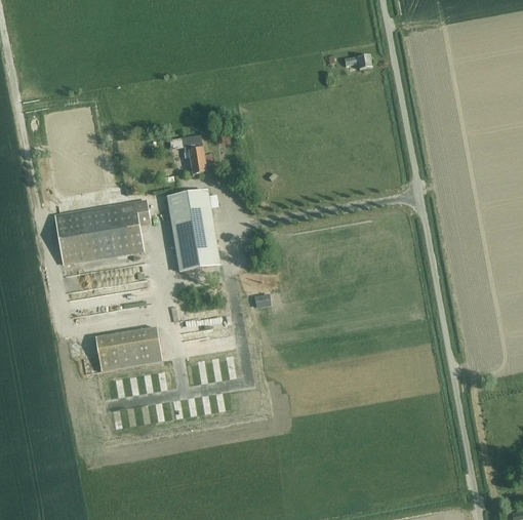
[(358,68),(370,66),(368,51),(344,56),(345,64),(357,62),(358,68)]
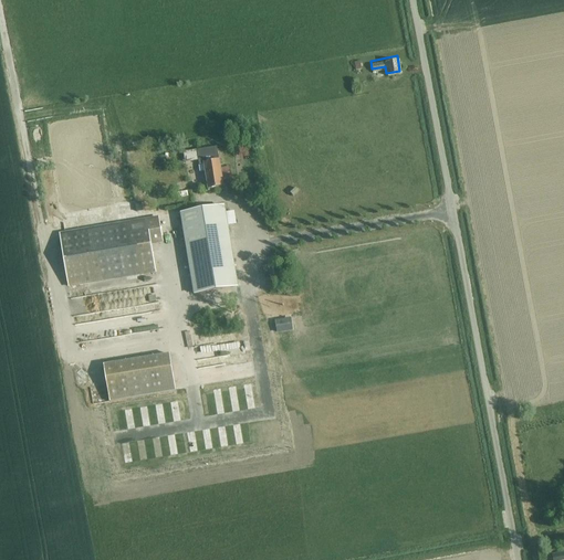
[(207,186),(221,182),(221,177),(227,176),(226,164),(218,165),(215,143),(195,146),(197,160),(202,159),(207,186)]
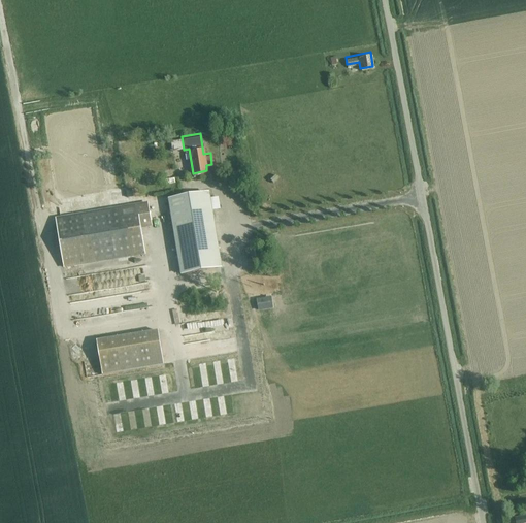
[(179,269),(220,263),(207,189),(167,195),(179,269)]
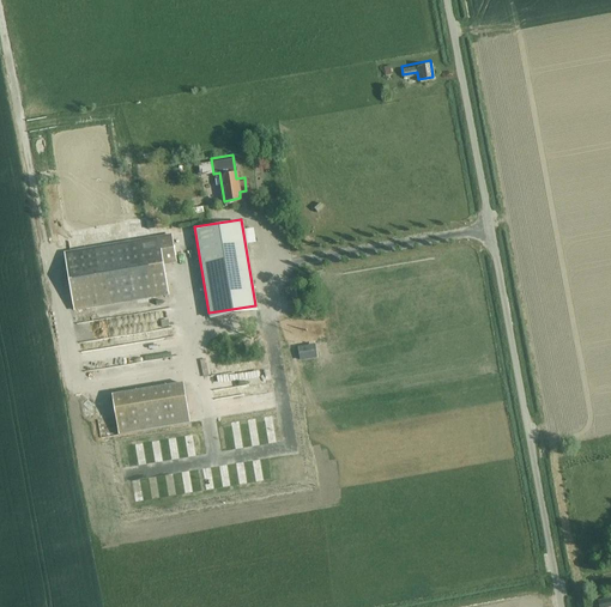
[(170,230),(61,248),(72,307),(167,291),(162,261),(175,259),(170,230)]
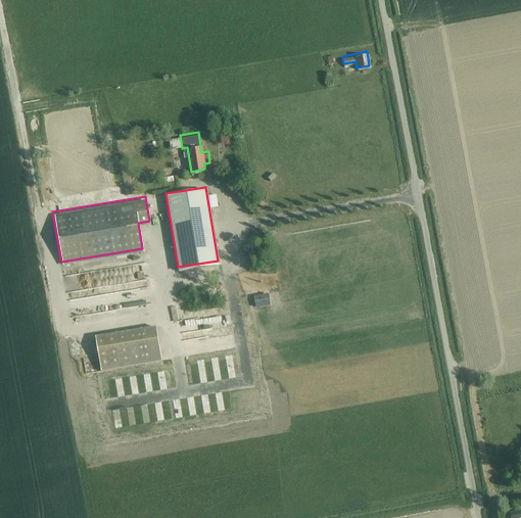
[(86,297),(110,296),(109,284),(87,284),(88,292),(86,292),(86,297)]
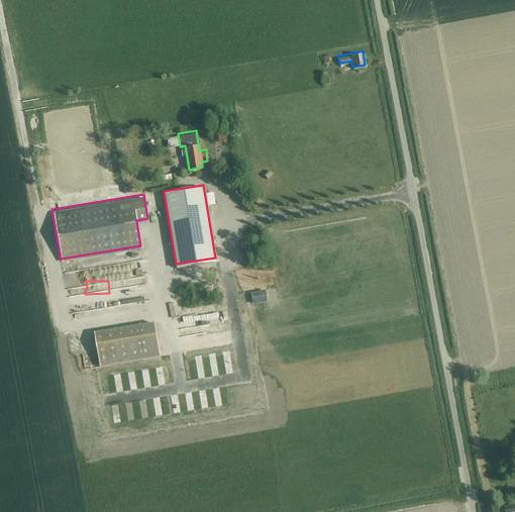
[(97,310),(114,307),(113,299),(96,302),(97,310)]
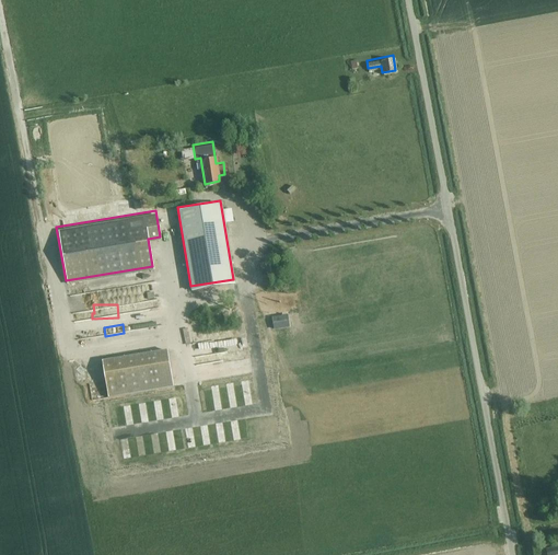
[(106,394),(172,383),(165,346),(101,357),(106,394)]
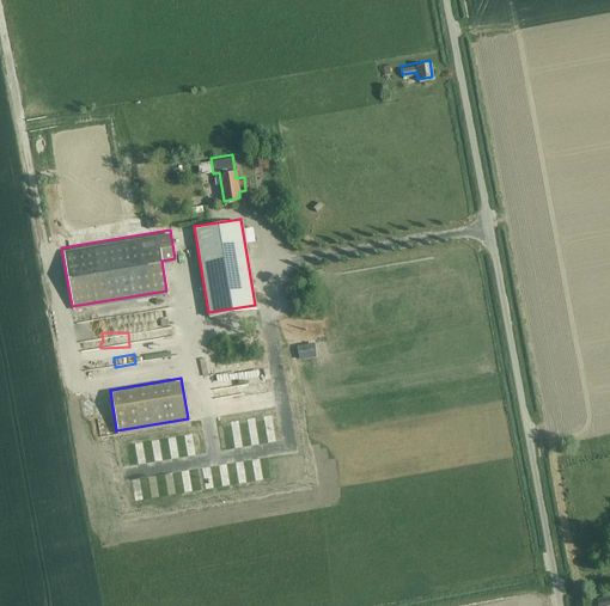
[(609,599),(609,588),(595,592),(597,603),(609,599)]
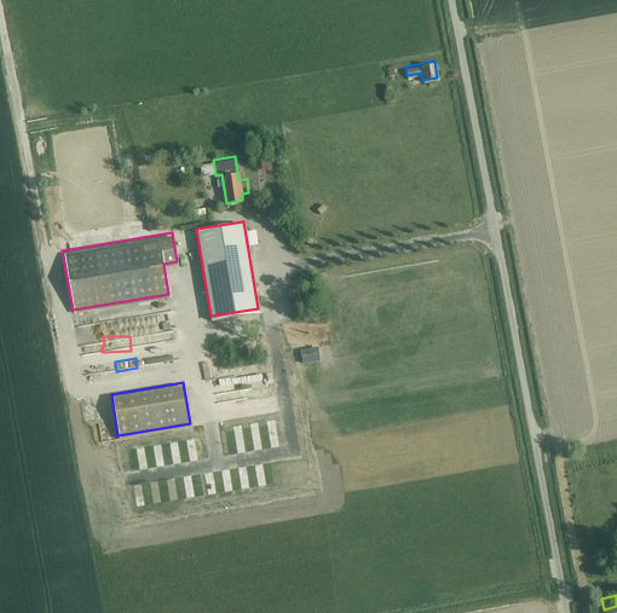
All buildings are outlined.
